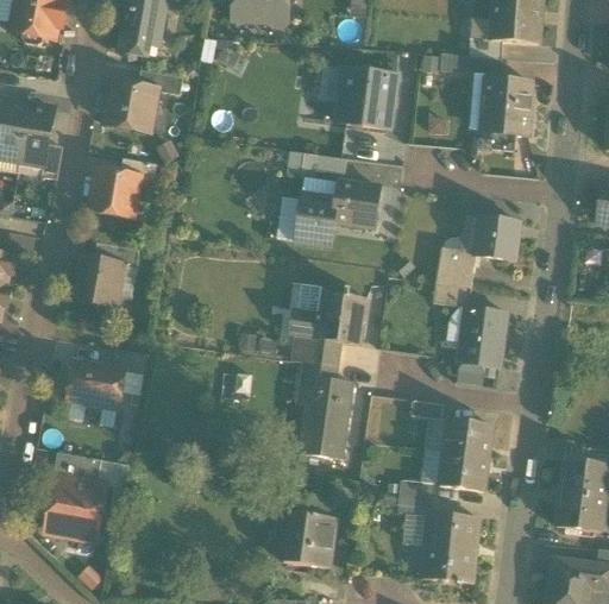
[(0,0),(0,19),(12,21),(16,0),(0,0)]
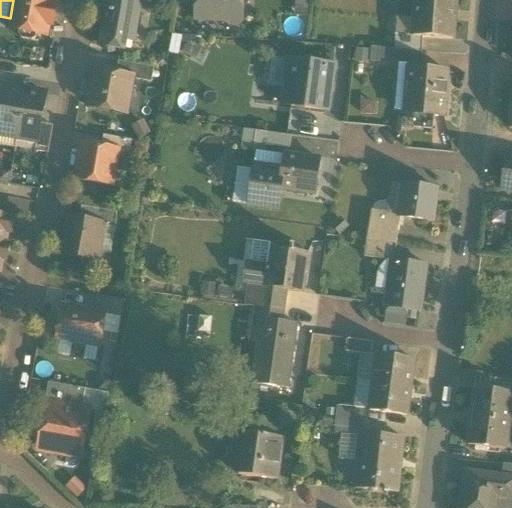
[(21,36),(32,38),(36,35),(36,31),(46,33),(48,21),(52,22),(56,2),(52,1),(52,0),(13,0),(10,18),(9,26),(19,28),(18,32),(21,36)]
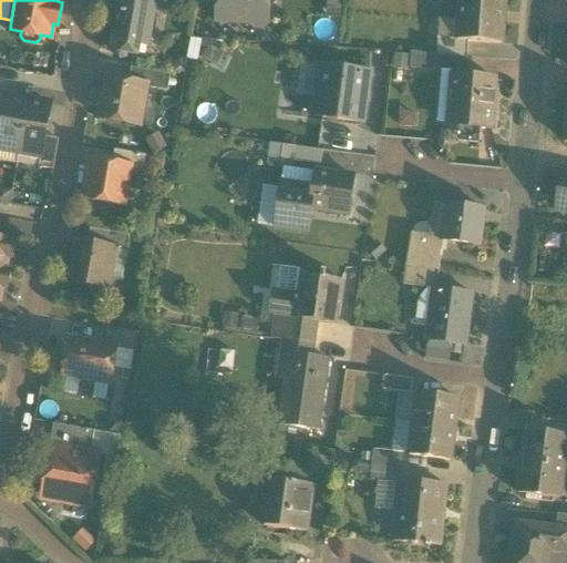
[(116,0),(110,45),(132,50),(135,32),(148,34),(154,0),(116,0)]
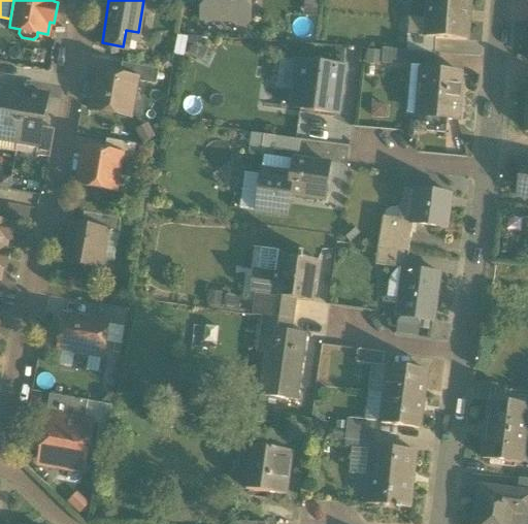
[(239,22),(245,23),(250,19),(250,12),(245,8),(245,1),(250,1),(250,0),(202,0),(202,17),(235,18),(239,22)]
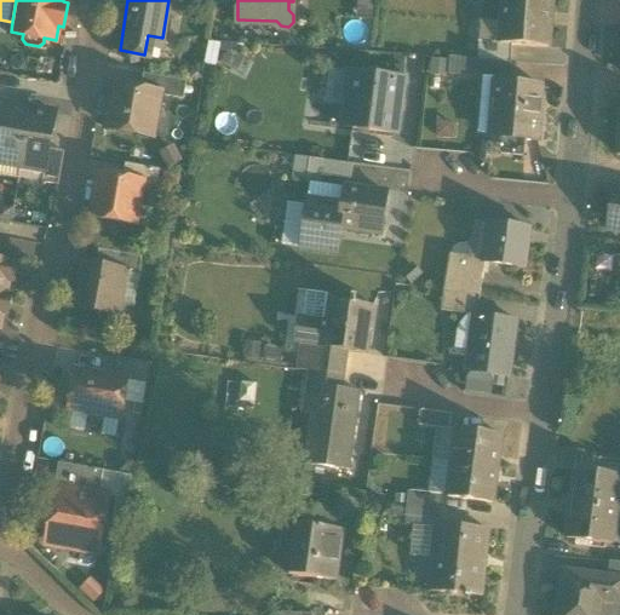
[(359,0),(357,13),(372,16),(373,0),(359,0)]
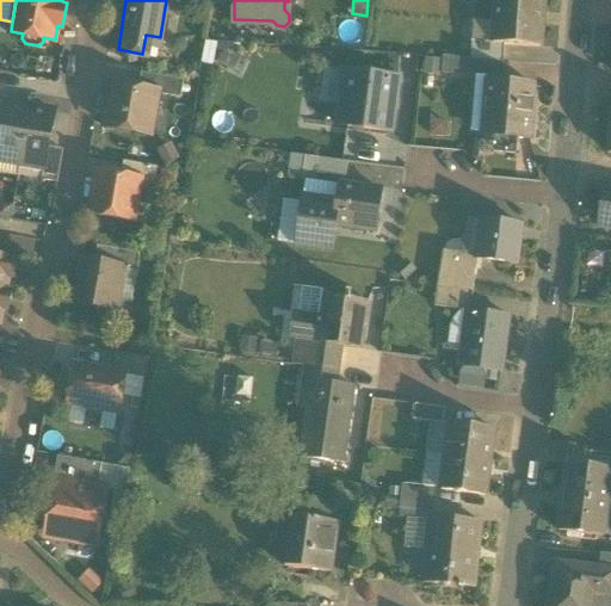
[(504,41),(541,43),(543,0),(494,0),(493,19),(492,38),(492,39),(504,41)]
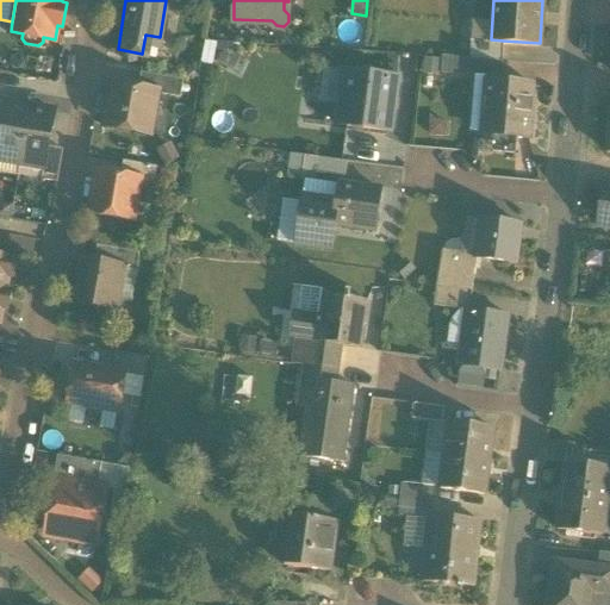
[(491,38),(492,19),(472,18),(471,37),(491,38)]
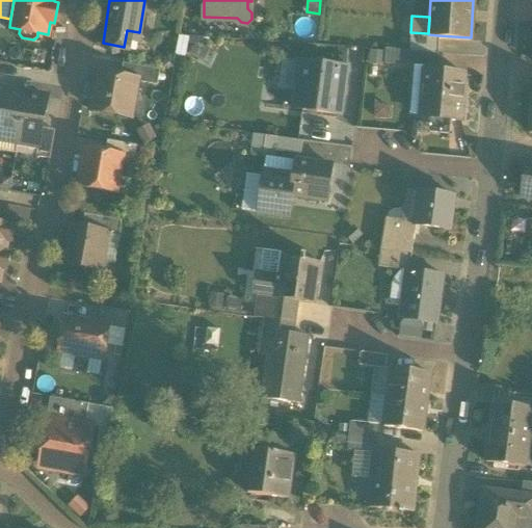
[(410,32),(409,48),(433,50),(437,50),(439,35),(428,34),(428,33),(410,32)]
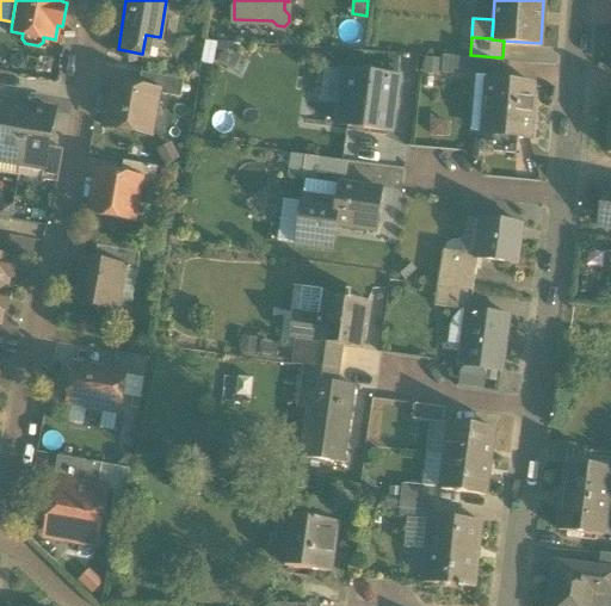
[(217,57),(233,66),(240,54),(223,44),(217,57)]
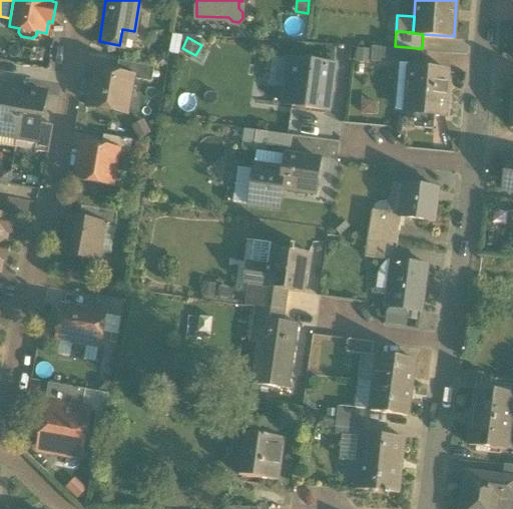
[(356,45),(355,59),(369,60),(370,47),(356,45)]
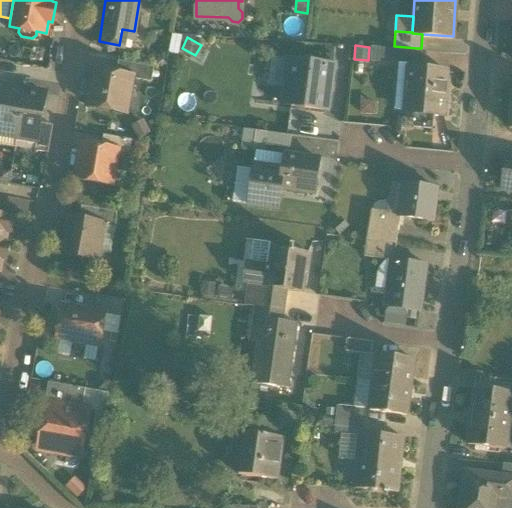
[(415,66),(417,48),(394,46),(373,45),(372,63),(397,65),(414,66),(415,66)]
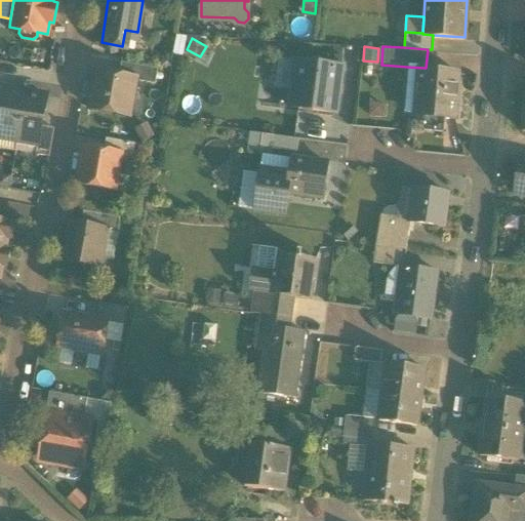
[(293,77),(296,57),(278,55),(274,85),(298,88),(299,78),(293,77)]
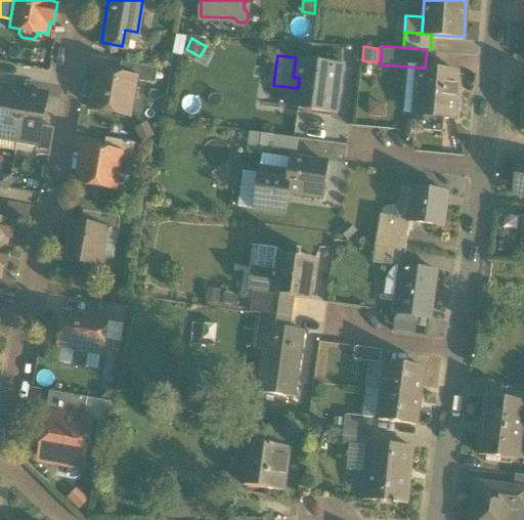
[(295,105),(334,111),(340,63),(296,57),(293,77),(299,78),(298,88),(295,105)]
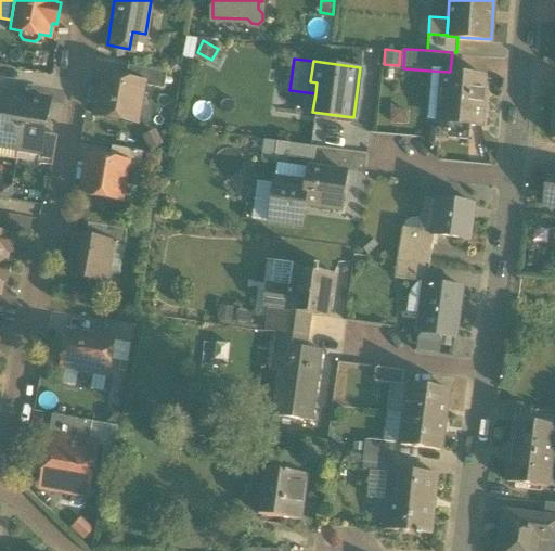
[(142,81),(164,86),(166,71),(166,69),(128,63),(126,78),(142,80),(142,81)]
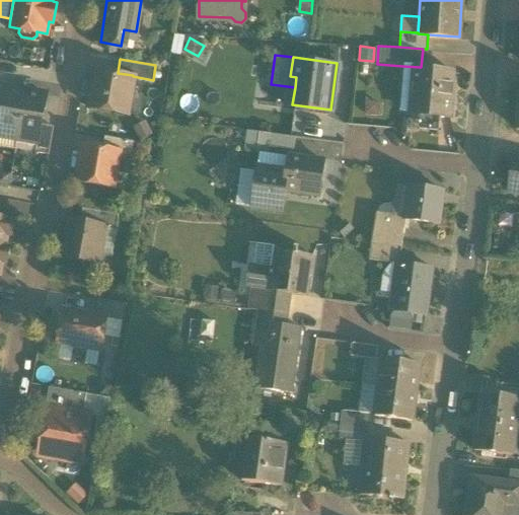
[(420,67),(402,66),(399,109),(410,109),(412,92),(418,92),(420,67)]
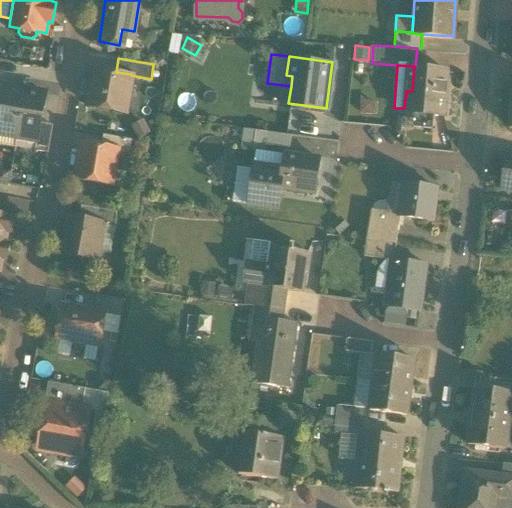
[(434,113),(444,114),(446,86),(442,86),(444,69),(415,66),(414,66),(412,91),(406,91),(404,108),(404,111),(414,111),(434,113)]
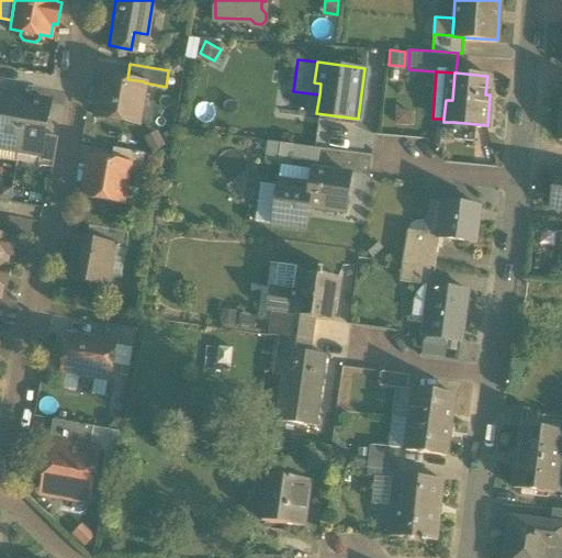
[(97,113),(137,120),(137,118),(133,118),(135,102),(139,103),(144,82),(144,81),(127,79),(103,75),(97,113)]
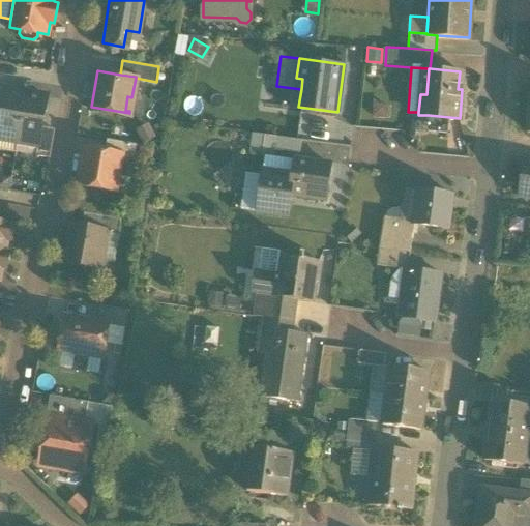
[(0,136),(18,139),(26,90),(5,86),(0,113),(0,136)]
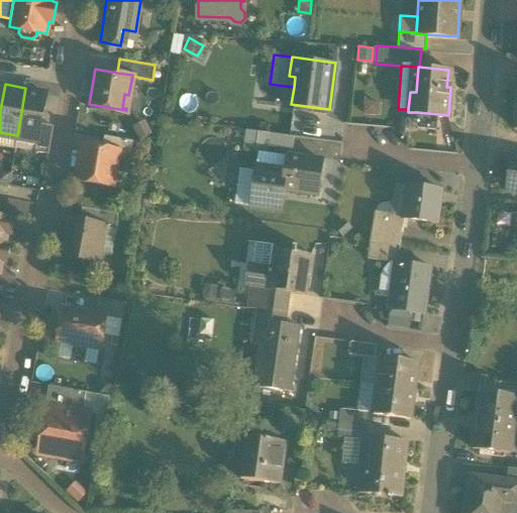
[(46,92),(25,88),(17,135),(36,139),(38,139),(41,121),(46,92)]
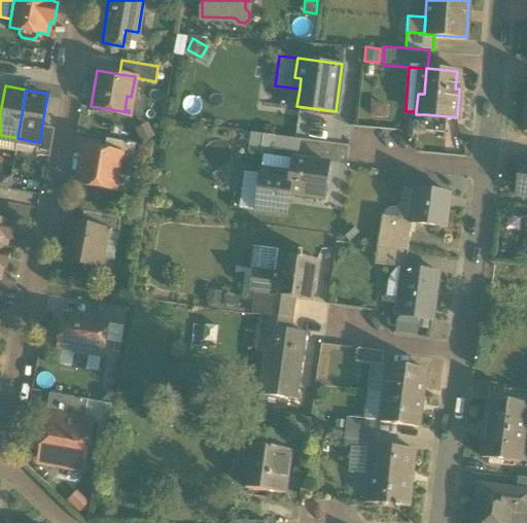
[(447,116),(426,114),(425,129),(445,131),(447,116)]
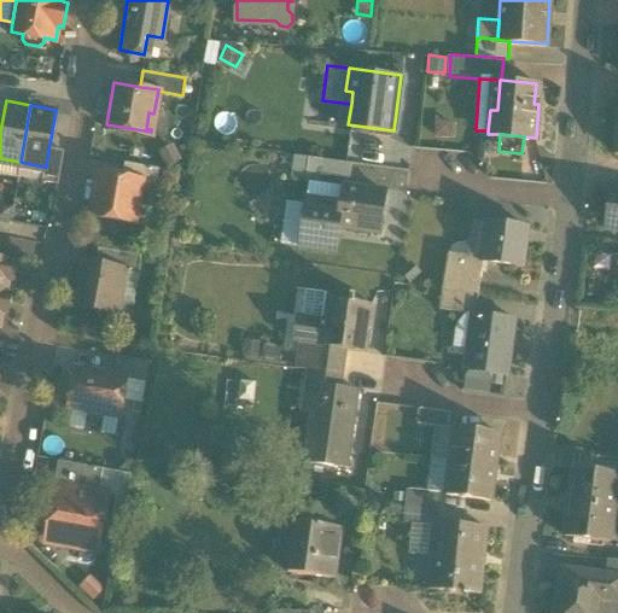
[(158,150),(167,163),(180,156),(173,141),(158,150)]
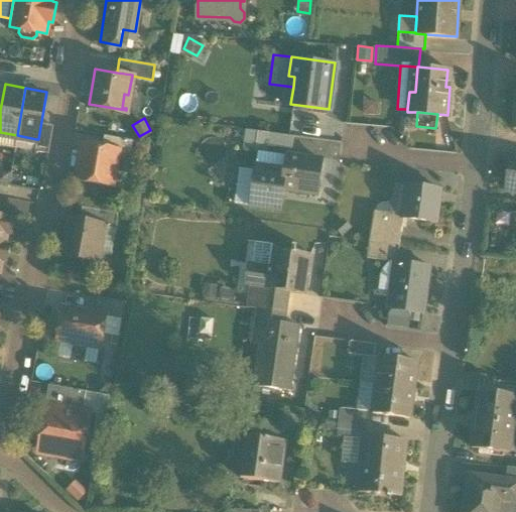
[(35,149),(48,151),(52,124),(41,121),(38,139),(36,139),(35,149)]
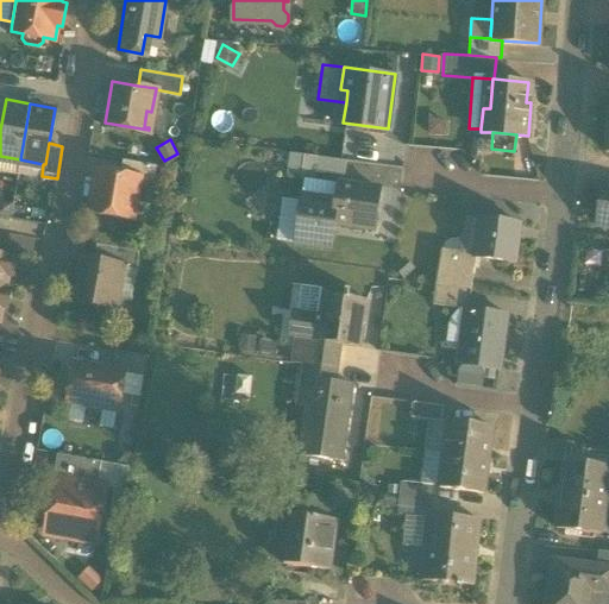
[(301,172),(303,152),(289,150),(287,170),(301,172)]
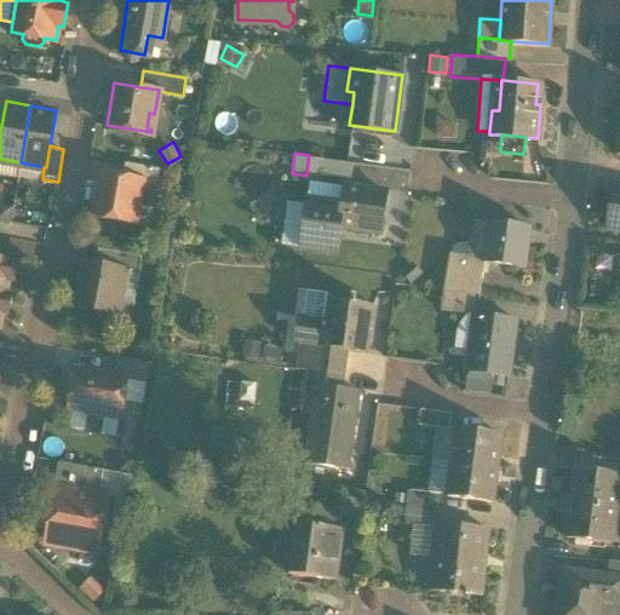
[(305,179),(320,182),(321,173),(323,157),(309,155),(306,176),(305,179)]
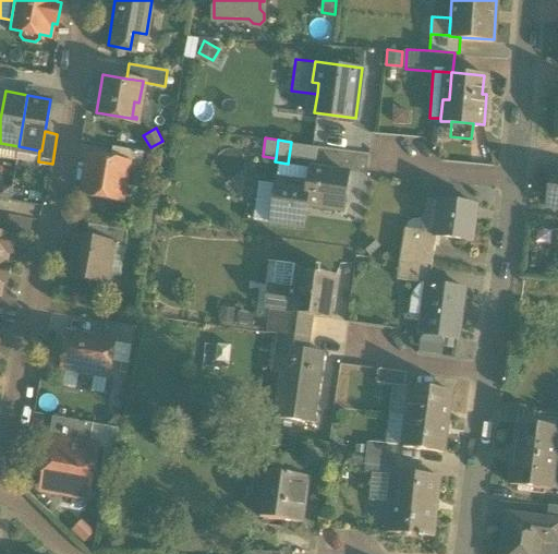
[(289,156),(313,159),(315,145),(291,142),(289,156)]
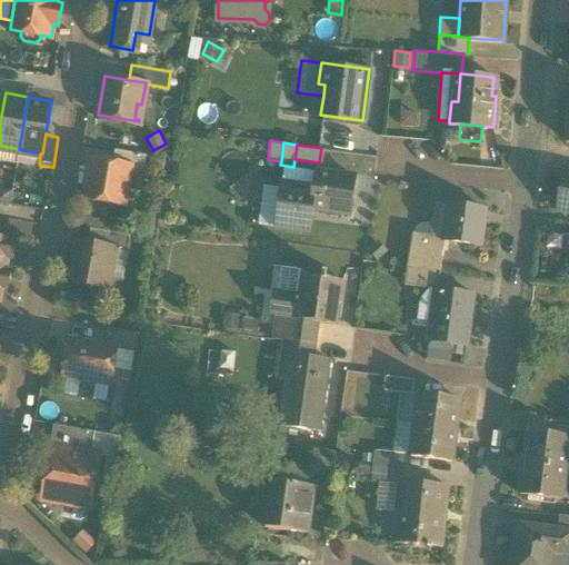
[(0,157),(17,160),(19,149),(0,146),(0,157)]
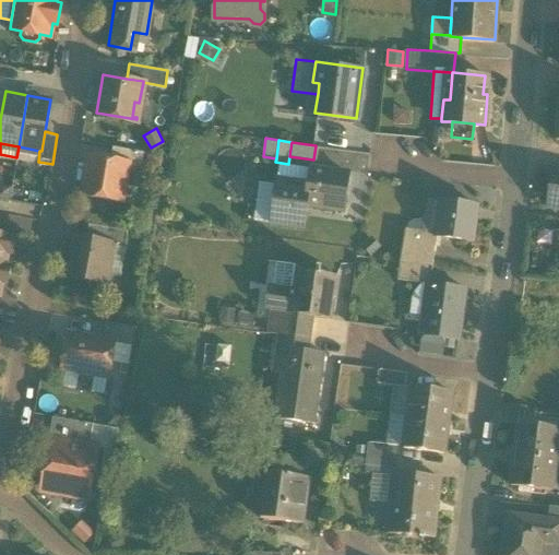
[(128,163),(141,165),(143,150),(113,144),(110,158),(128,162),(128,163)]
